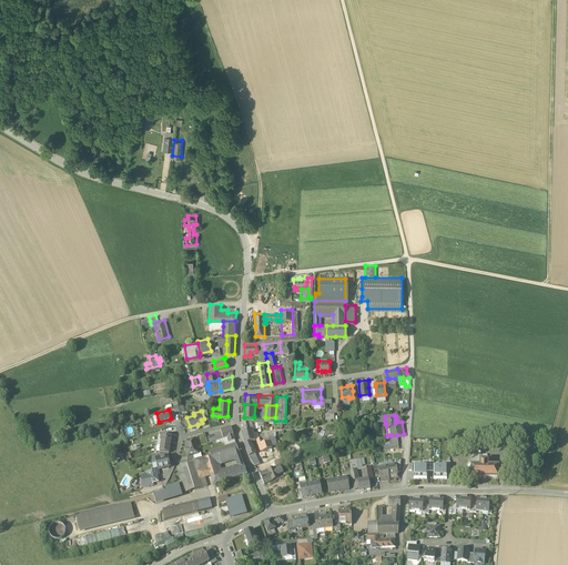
[(252,421),(244,421),(244,420),(240,421),(242,430),(253,427),(252,421)]
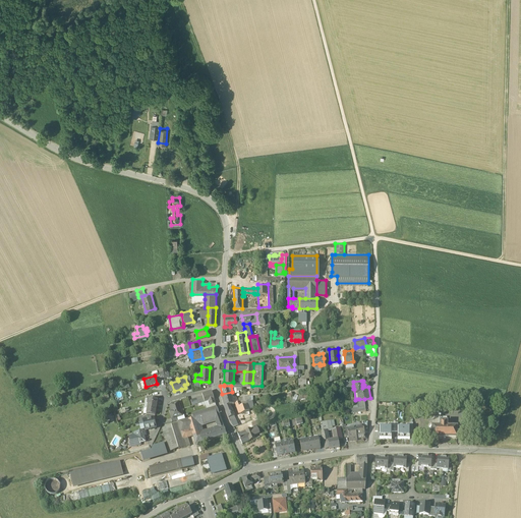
[(212,389),(203,391),(203,394),(205,399),(205,400),(209,399),(210,403),(211,404),(216,402),(214,396),(212,389)]
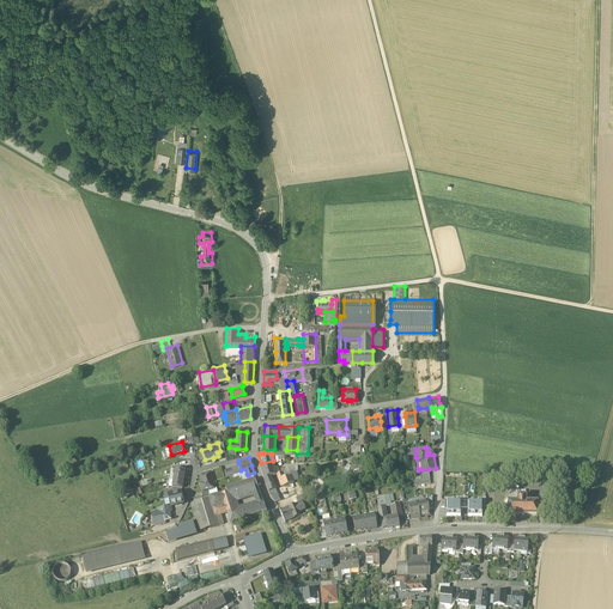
[(261,463),(260,463),(263,475),(269,474),(275,473),(280,469),(277,464),(275,466),(274,464),(273,461),(261,463)]
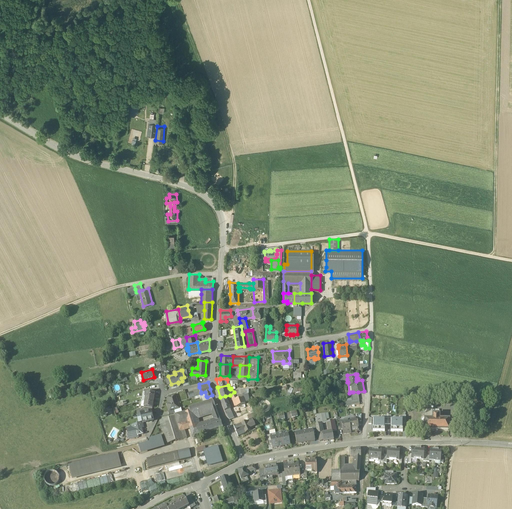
[(149,390),(146,390),(145,398),(145,399),(153,400),(155,391),(149,390)]
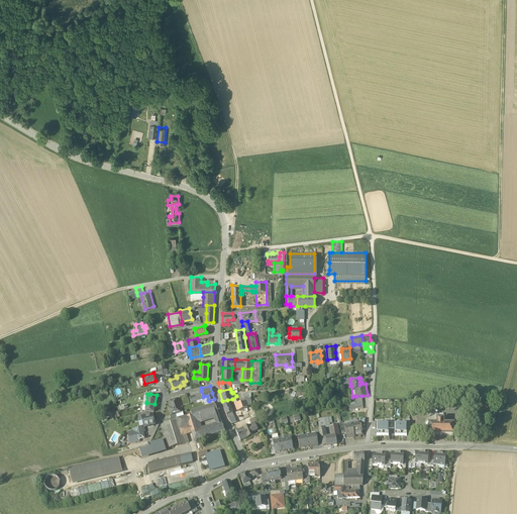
[(177,397),(169,399),(172,408),(170,409),(171,413),(176,412),(177,415),(177,416),(184,414),(183,410),(181,410),(177,397)]
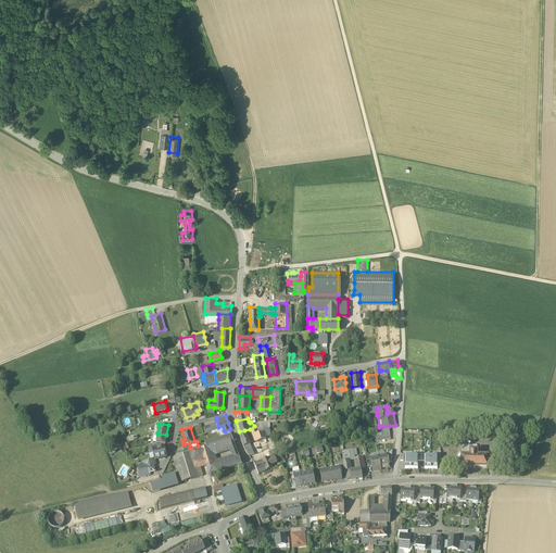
[(244,430),(239,431),(243,443),(250,441),(247,436),(245,435),(244,430)]
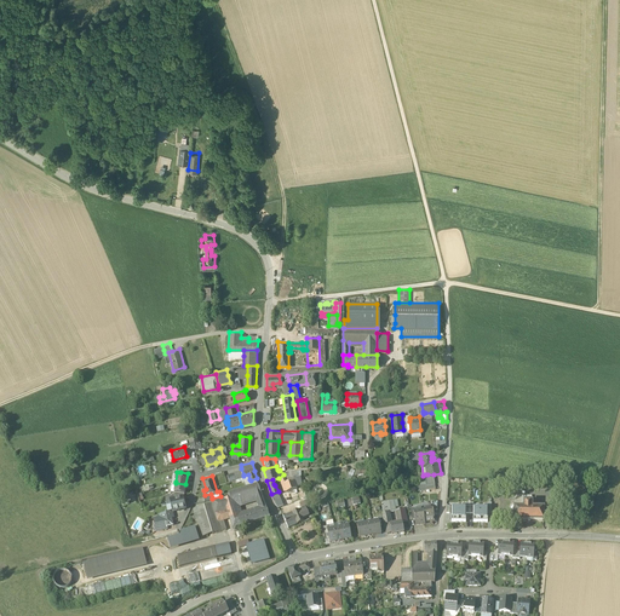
[(258,482),(229,490),(230,495),(231,499),(256,491),(260,490),(258,482)]
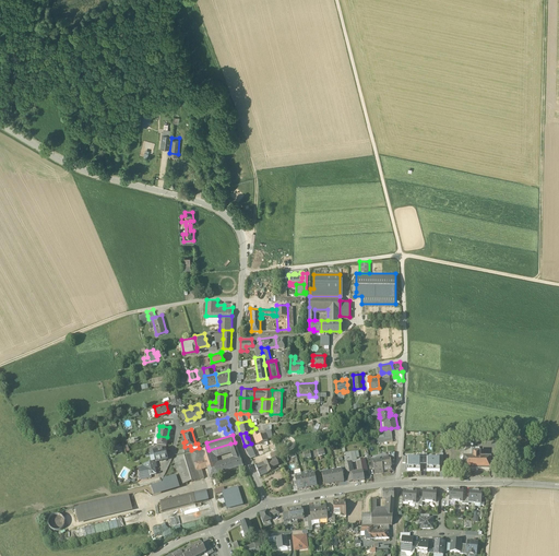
[(202,448),(202,449),(205,460),(211,458),(209,450),(207,447),(202,448)]
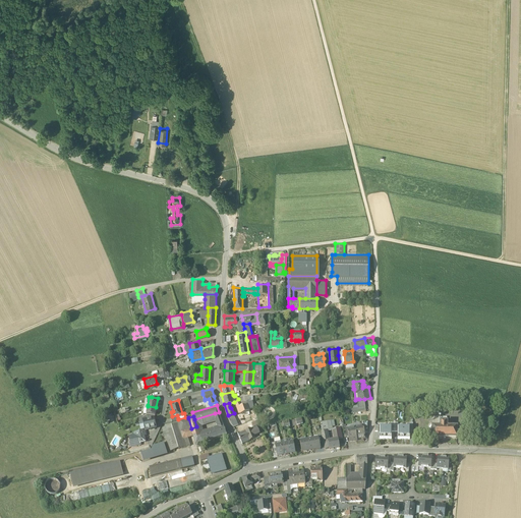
[(154,417),(142,419),(145,426),(156,424),(154,417)]
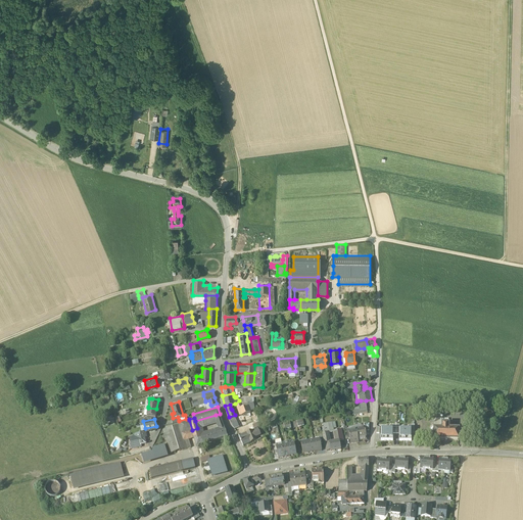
[(189,419),(179,421),(179,423),(184,438),(189,437),(194,435),(192,430),(189,420),(189,419)]
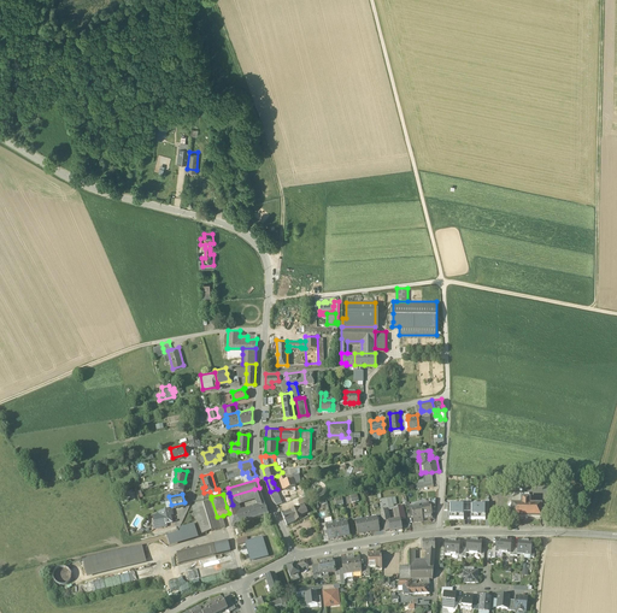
[(259,505),(246,508),(247,513),(246,514),(247,518),(269,512),(262,494),(256,496),(258,502),(259,505)]
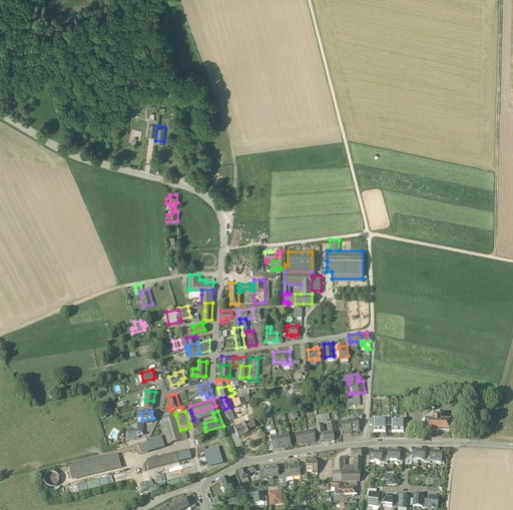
[(450,419),(440,419),(440,414),(434,413),(434,419),(426,418),(426,429),(435,429),(435,431),(441,431),(441,429),(450,429),(450,419)]
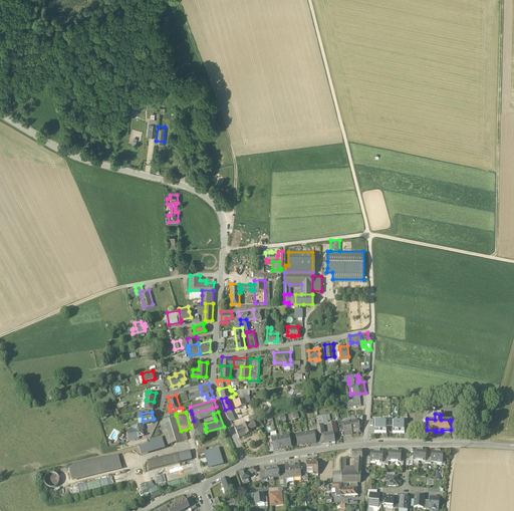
[(176,416),(161,421),(167,444),(188,437),(186,430),(181,431),(176,416)]
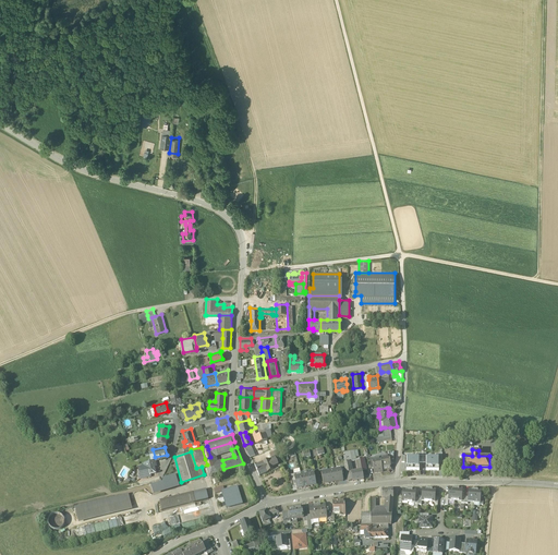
[(389,454),(385,454),(385,456),(381,456),(380,455),(380,456),(383,468),(391,466),(390,461),(389,453),(389,454)]
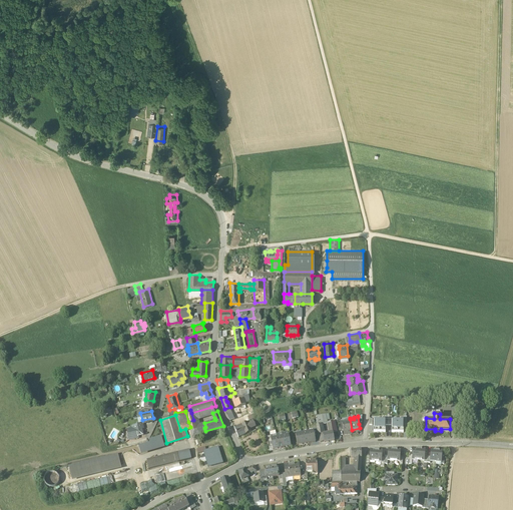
[(252,417),(234,425),(238,435),(251,429),(249,427),(255,424),(252,417)]
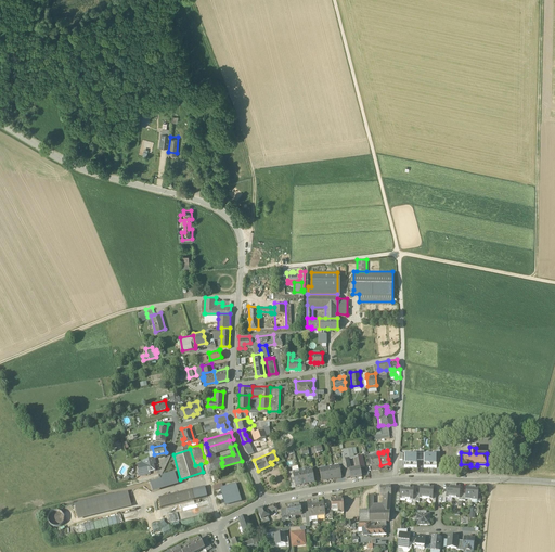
[(371,454),(370,454),(371,462),(372,467),(381,466),(378,453),(371,454)]
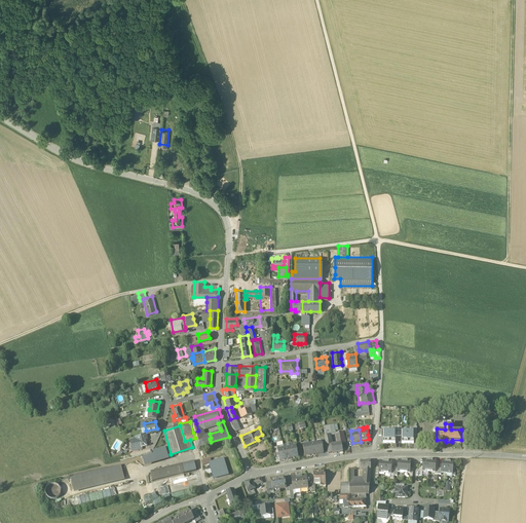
[(147,433),(136,435),(136,437),(129,438),(133,449),(142,447),(142,445),(147,444),(146,438),(148,438),(147,433)]
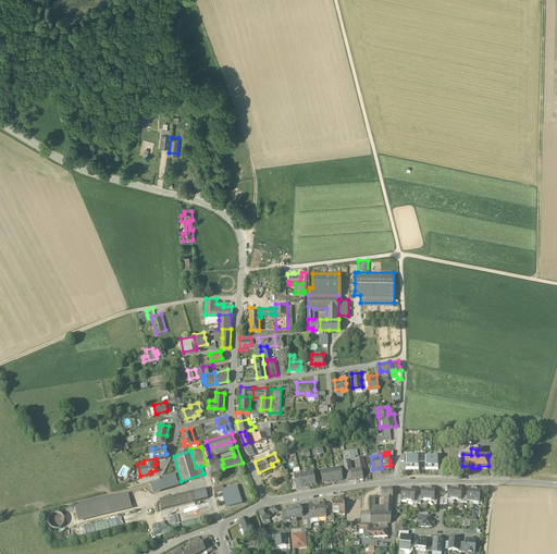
[(222,459),(207,464),(209,472),(223,468),(222,465),(223,464),(222,459)]
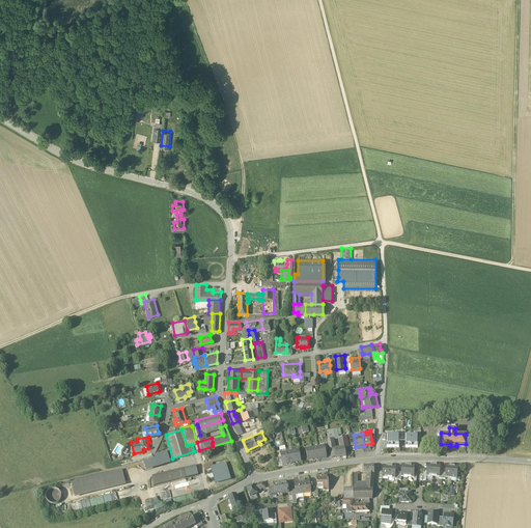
[(325,444),(318,445),(320,455),(327,454),(325,444)]
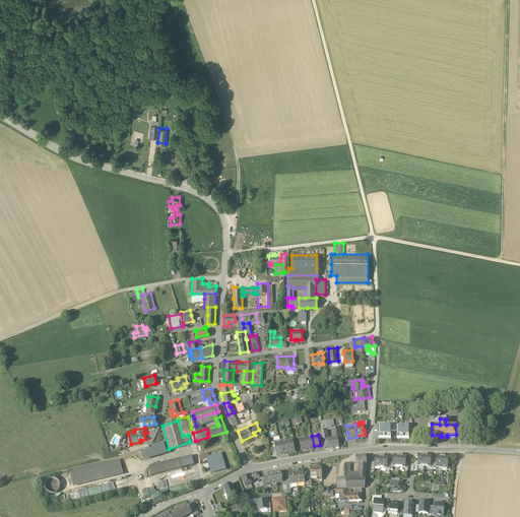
[(334,436),(327,437),(329,445),(329,446),(338,444),(338,443),(337,436),(337,435),(334,436)]
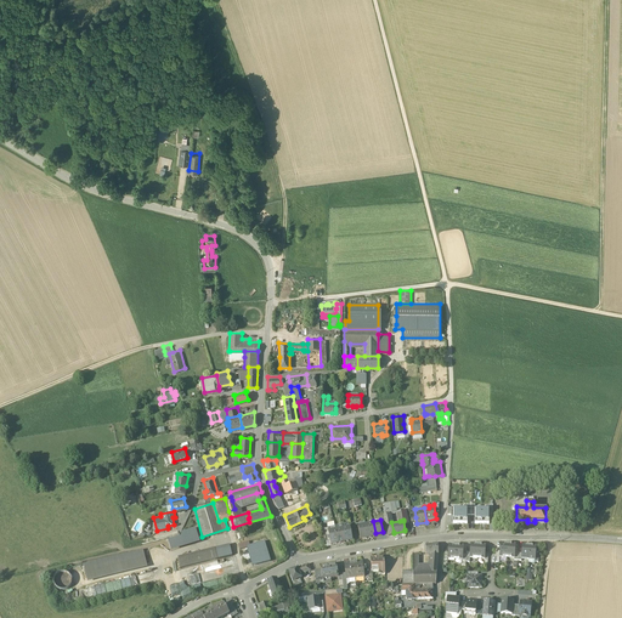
[(334,522),(328,525),(328,526),(329,528),(328,529),(329,537),(331,542),(338,540),(335,527),(334,522)]
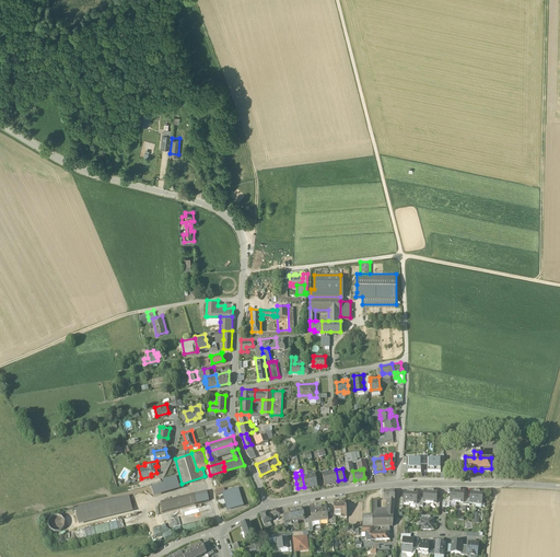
[(329,471),(323,472),(325,484),(331,482),(329,471)]
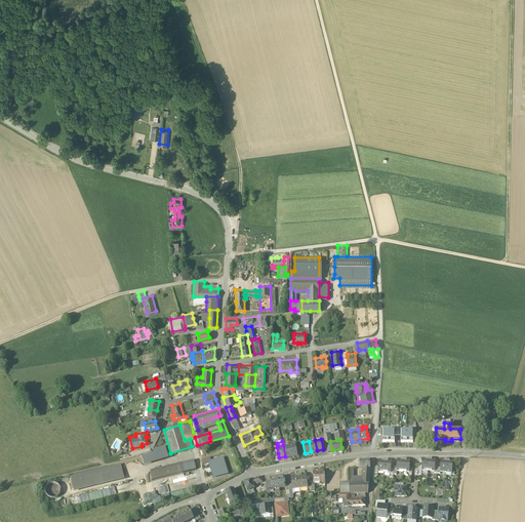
[(295,443),(289,444),(291,454),(297,453),(295,443)]
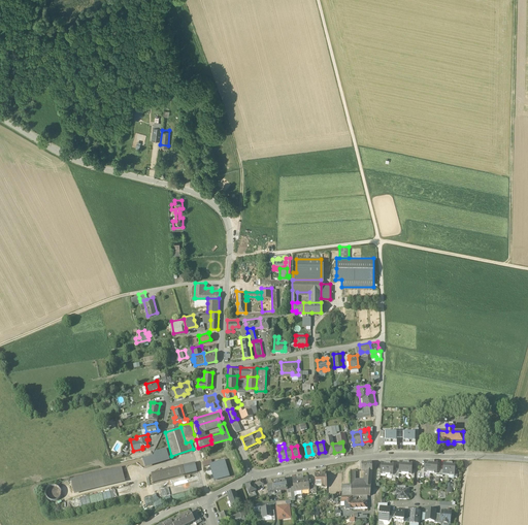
[(166,448),(154,451),(155,454),(143,458),(144,464),(168,456),(166,448)]
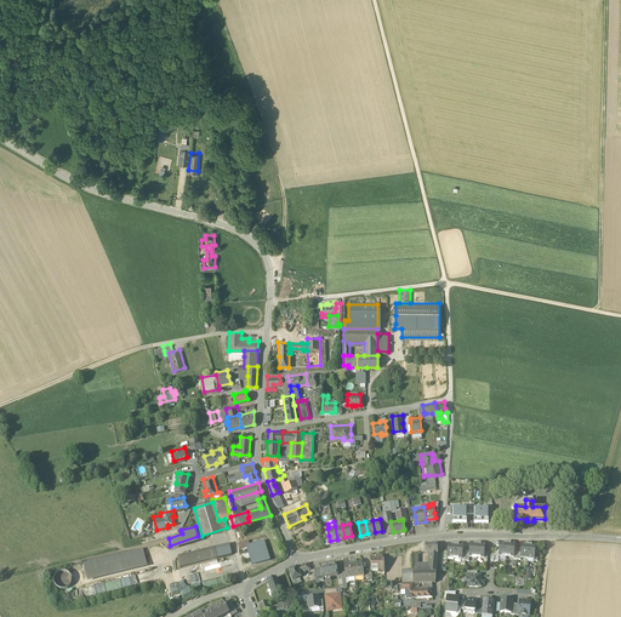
[(265,537),(246,543),(252,563),(271,556),(265,537)]
